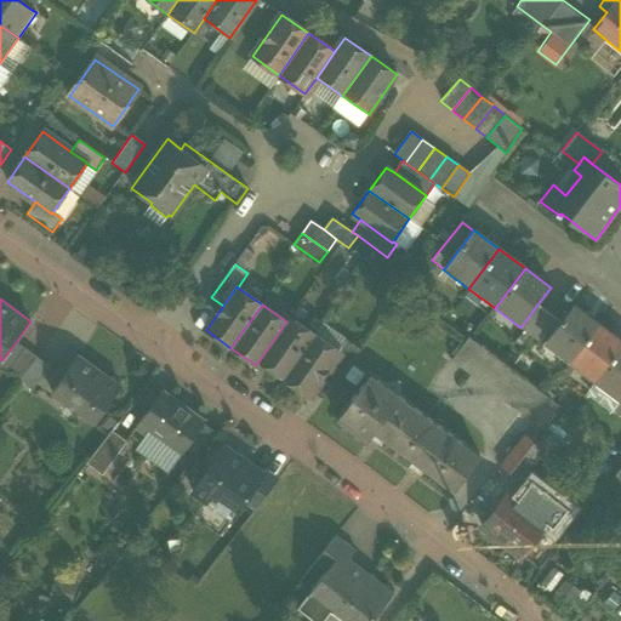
[(531,336),(550,313),(537,305),(520,328),(531,336)]
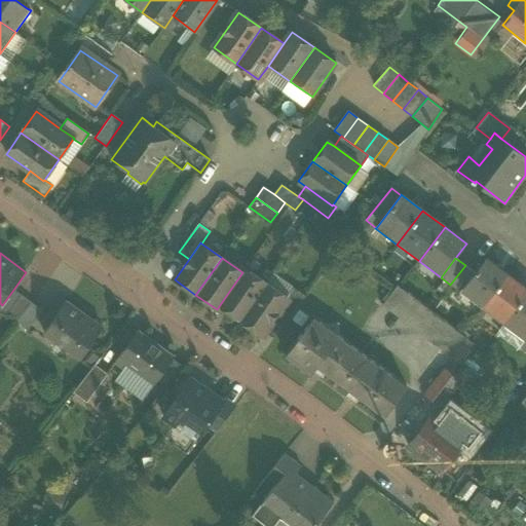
[(482,308),(506,275),(485,259),(475,272),(460,292),(482,308)]
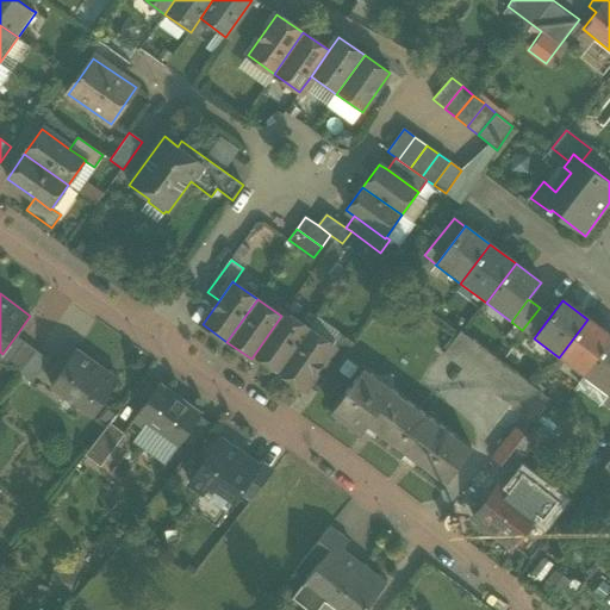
[(534,338),(551,316),(540,307),(522,330),(534,338)]
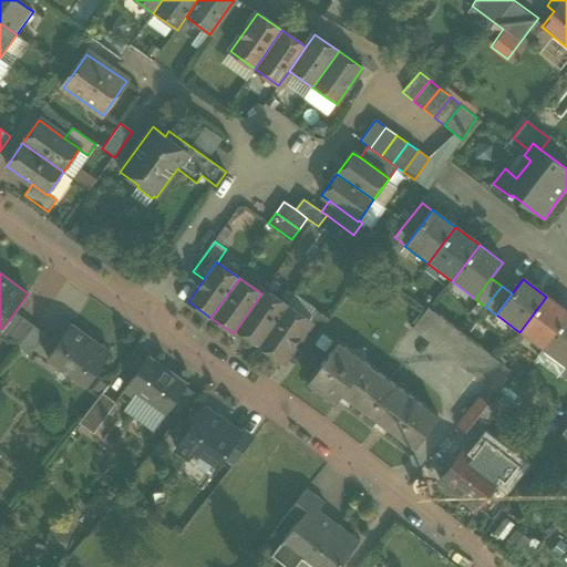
[(259,346),(287,306),(265,290),(261,294),(236,330),(259,346)]
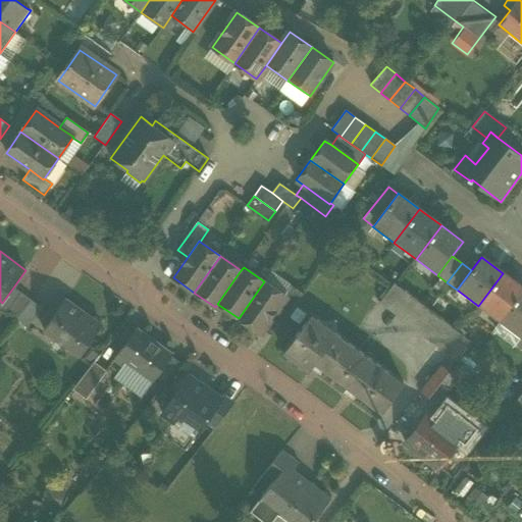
[(500,322),(521,292),(521,286),(503,273),(478,306),(500,322)]
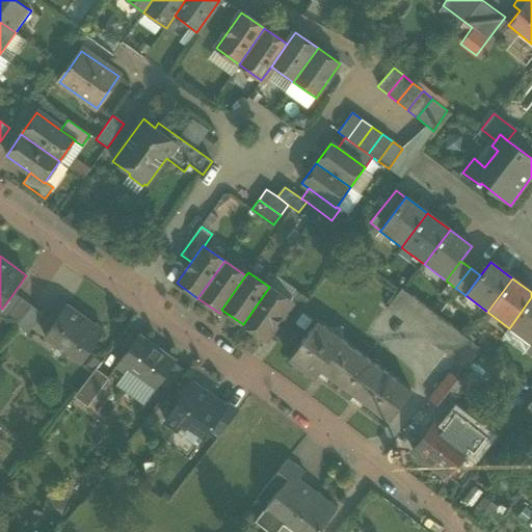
[(281,318),(291,302),(290,301),(269,287),(243,324),(265,340),(281,318)]
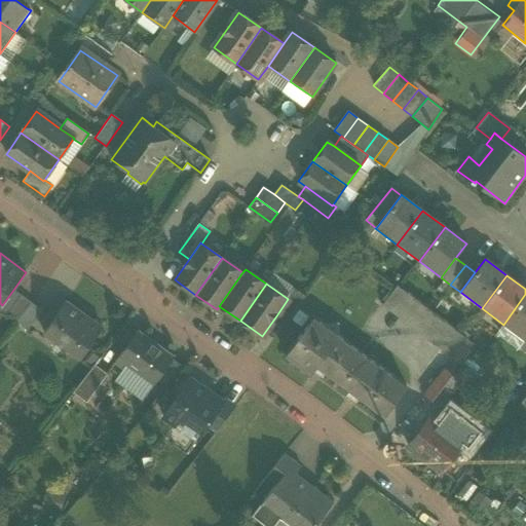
[(457,360),(473,339),(397,284),(381,304),(457,360)]
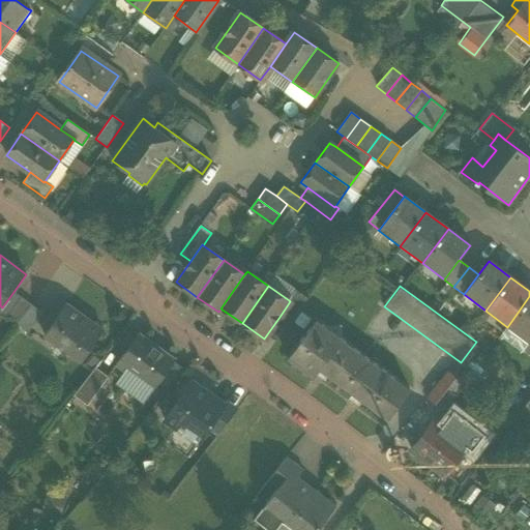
[(290,301),(280,317),(290,324),(307,298),(296,290),(289,300),(290,301)]
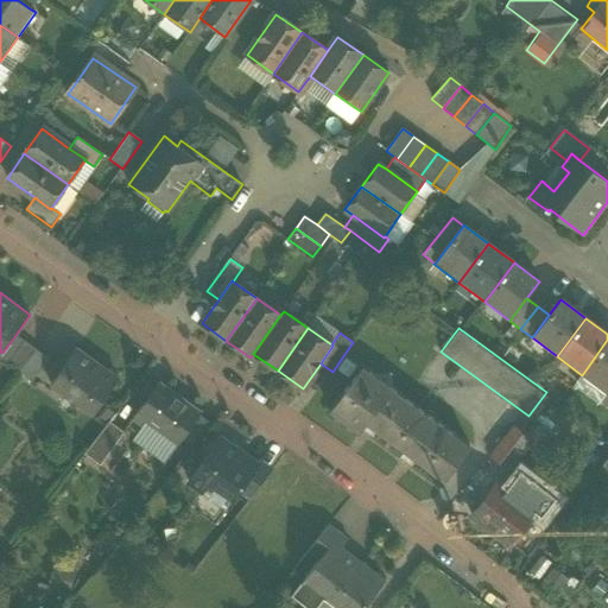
[(38,352),(16,335),(2,353),(0,355),(0,358),(21,374),(38,352)]
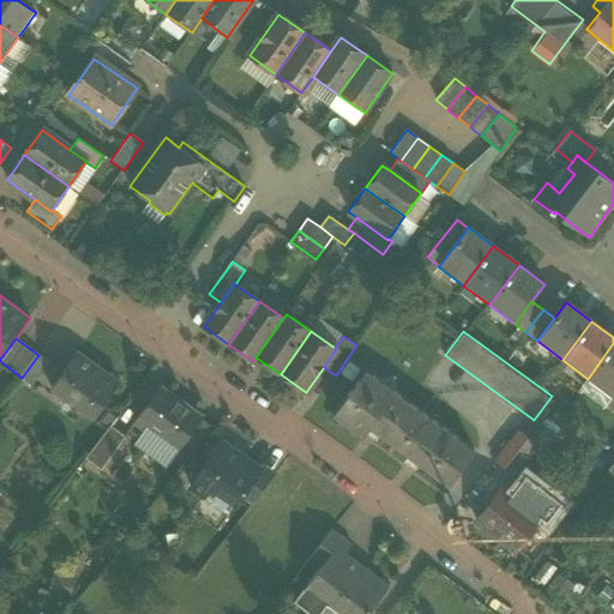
[(613,396),(613,343),(588,379),(579,390),(605,409),(607,405),(613,396)]
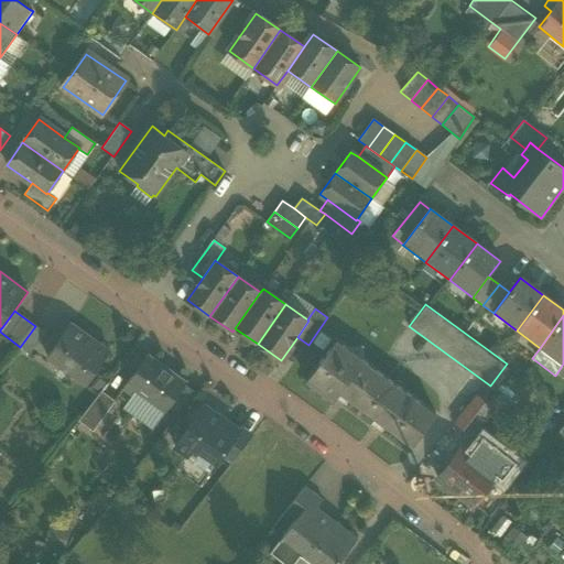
[(110,351),(71,324),(46,357),(86,384),(110,351)]
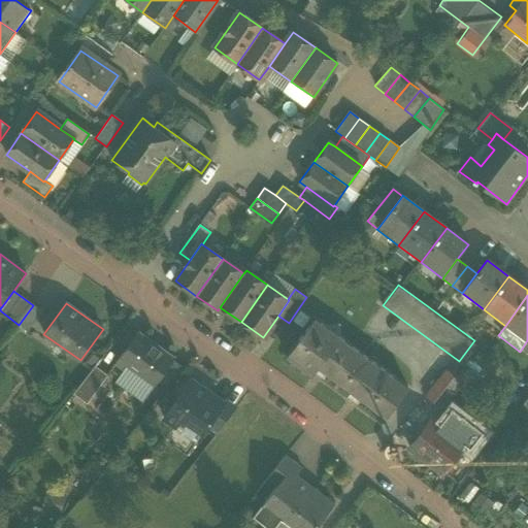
[(42,312),(33,305),(19,325),(28,331),(42,312)]
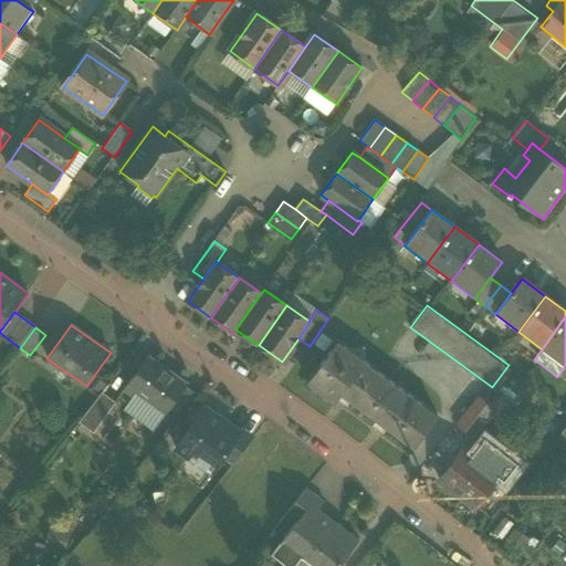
[(383,375),(337,342),(307,383),(335,402),(342,395),(358,407),(383,375)]
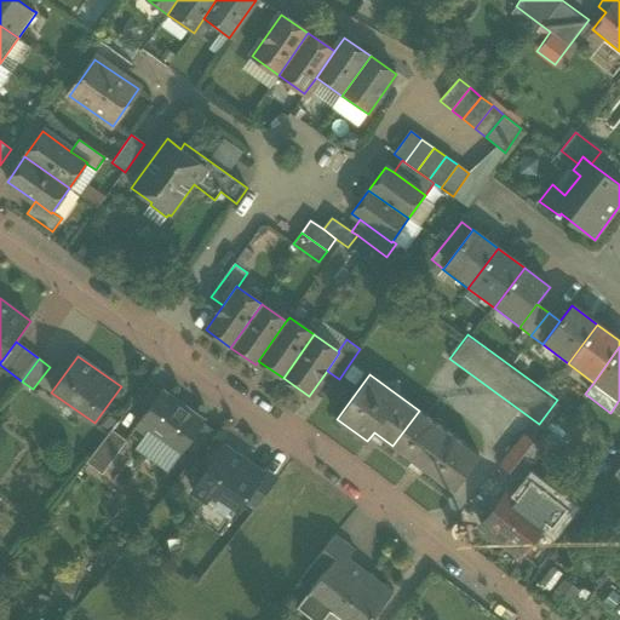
[(188,445),(205,420),(162,390),(135,428),(149,437),(151,432),(182,454),(188,445)]
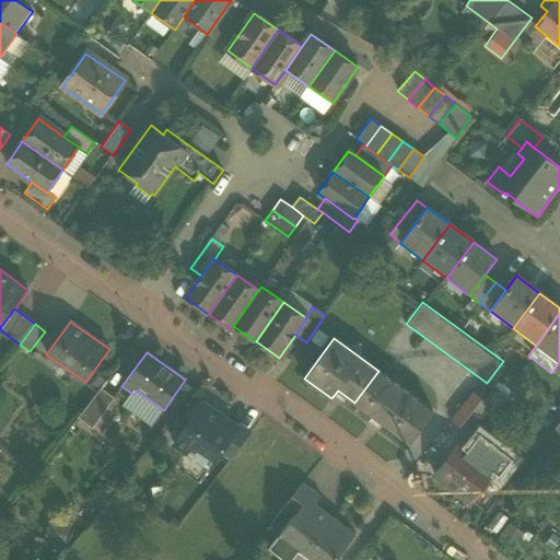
[(433,412),(378,371),(354,403),(410,443),(433,412)]
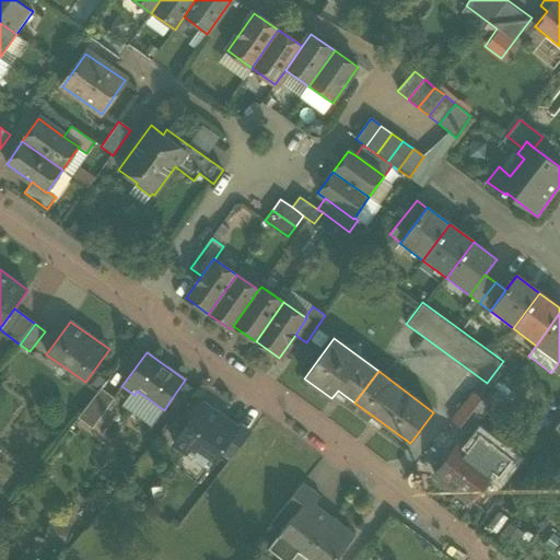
[(196,387),(185,380),(170,401),(181,408),(196,387)]
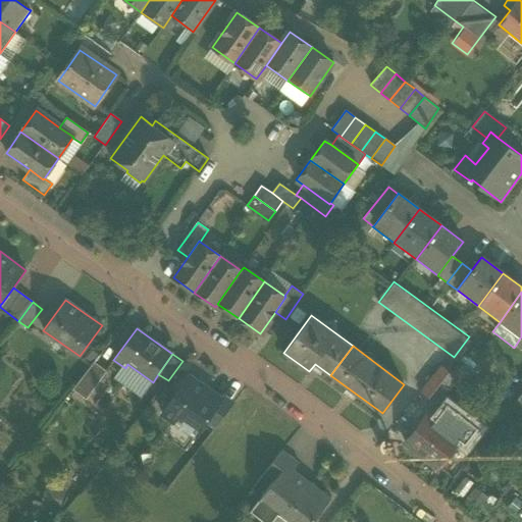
[(86,399),(107,370),(94,360),(72,388),(86,399)]
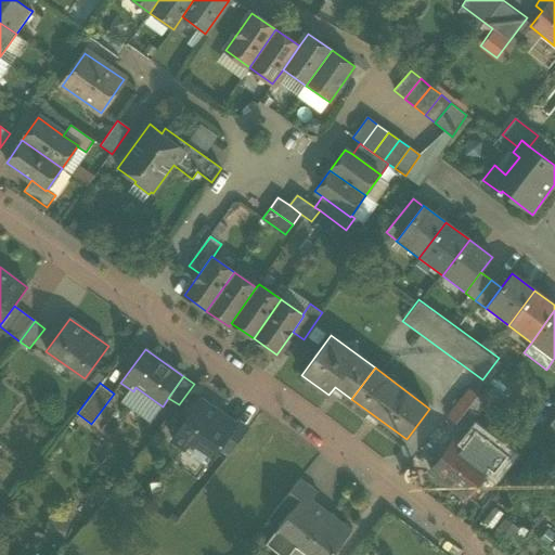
[(464,429),(468,424),(485,402),(467,389),(447,416),(463,429),(464,429)]
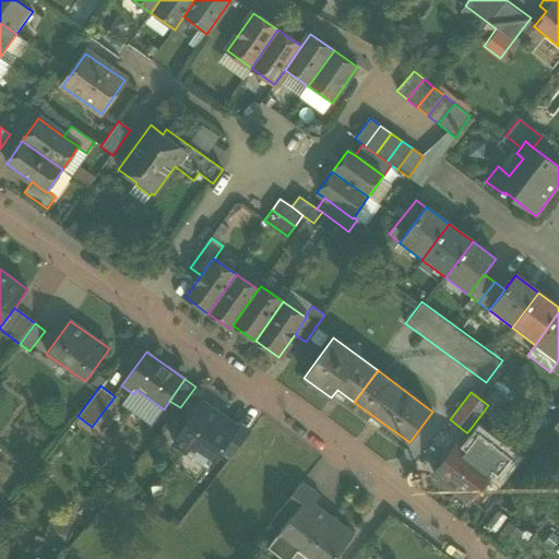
[(223,418),(200,403),(173,442),(187,452),(192,444),(215,460),(236,429),(222,419),(223,418)]
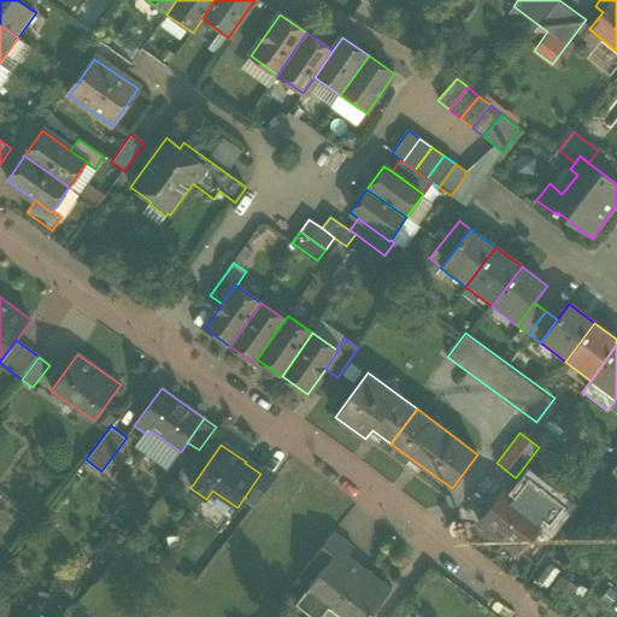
[(565,505),(521,471),(516,477),(515,477),(479,523),(517,553),(538,527),(545,533),(565,505)]
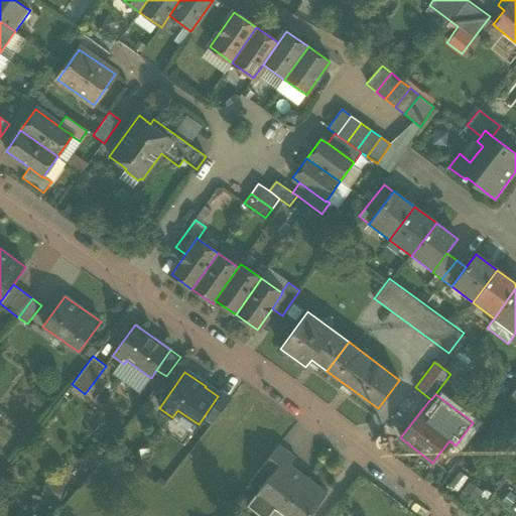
[(271,476),(288,453),(279,445),(261,468),(271,476)]
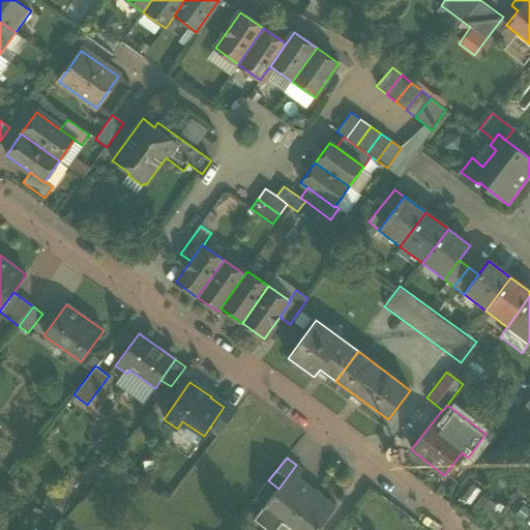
[(303,470),(296,465),(278,489),(255,519),(268,529),(275,529),(285,519),(298,529),(317,529),(335,506),(298,477),(303,470)]
